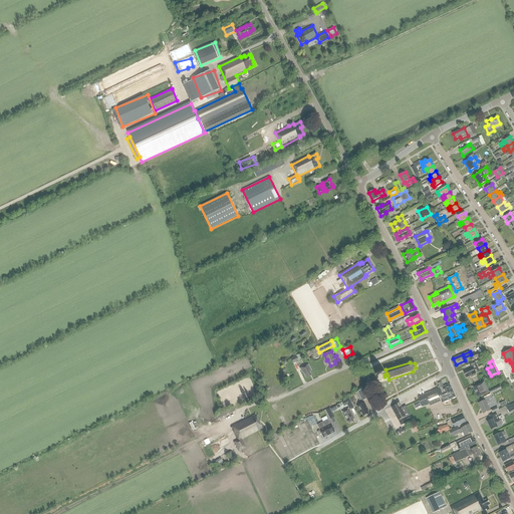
[(475,373),(476,373),(474,369),(478,368),(475,362),(470,364),(472,367),(464,371),(467,377),(470,375),(471,377),(476,375),(475,373)]
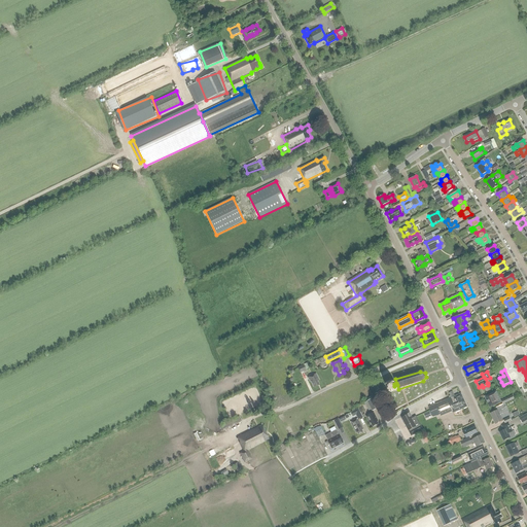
[(319,385),(317,381),(319,380),(316,374),(308,378),(310,382),(311,382),(314,387),(319,385)]
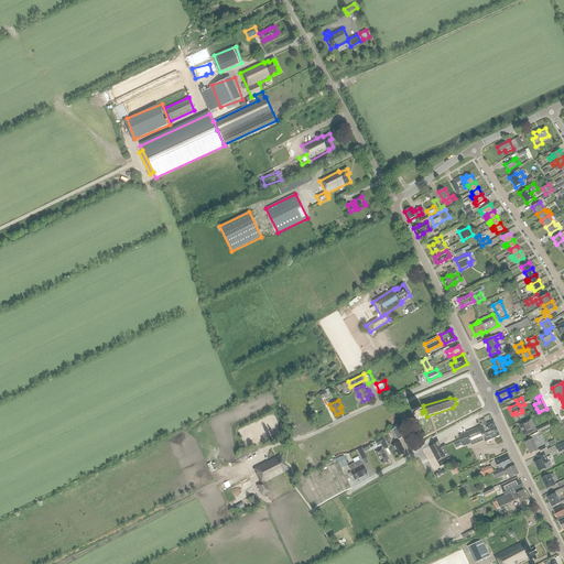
[(419,419),(419,416),(422,415),(422,418),(424,416),(423,415),(425,414),(424,413),(422,413),(422,411),(421,410),(423,410),(423,409),(421,409),(420,407),(419,408),(420,409),(416,410),(415,409),(414,409),(414,411),(412,411),(413,413),(414,412),(415,415),(414,416),(414,418),(416,416),(418,419),(419,419)]
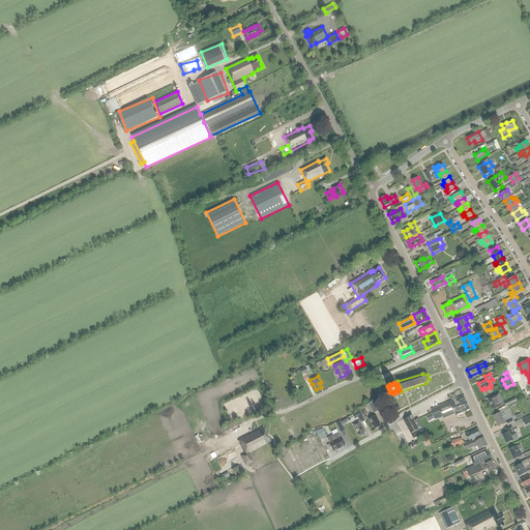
[(502,402),(501,402),(498,394),(488,399),(493,410),(503,405),(502,405),(503,404),(502,402)]
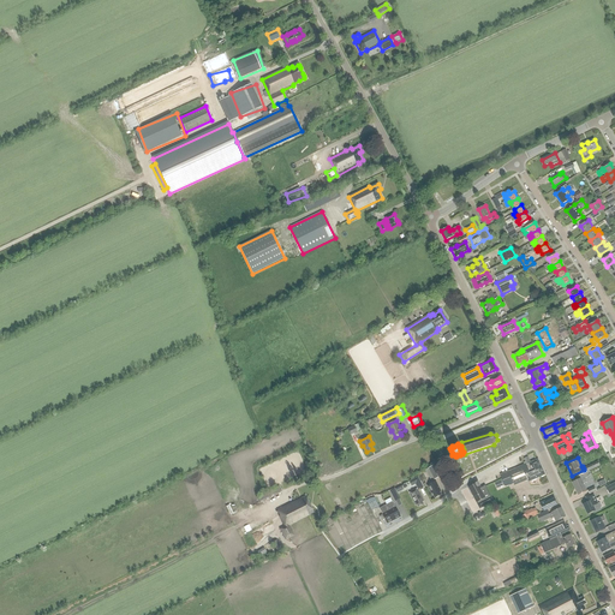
[(526,465),(526,464),(508,471),(501,475),(502,481),(501,481),(503,485),(506,487),(514,483),(514,485),(519,483),(529,479),(529,482),(545,475),(538,459),(526,465)]
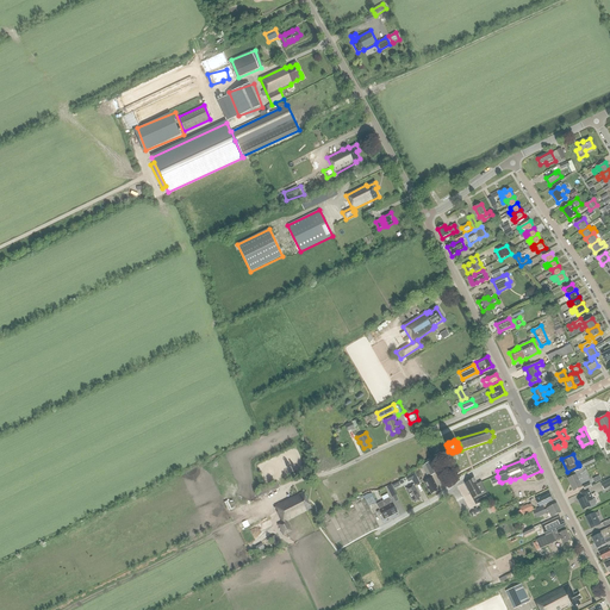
[(596,462),(593,458),(580,464),(583,468),(596,462)]
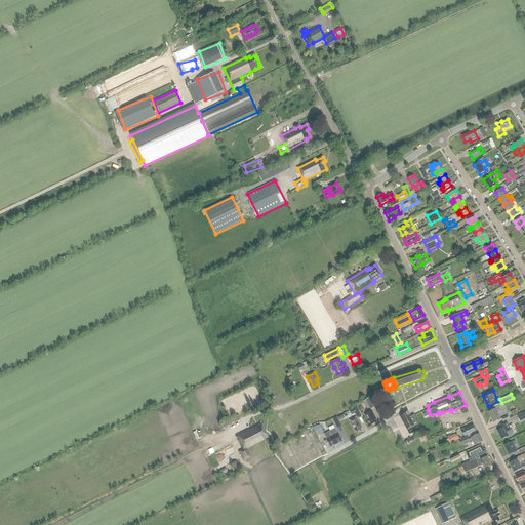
[(371,409),(378,405),(373,396),(366,400),(371,409)]
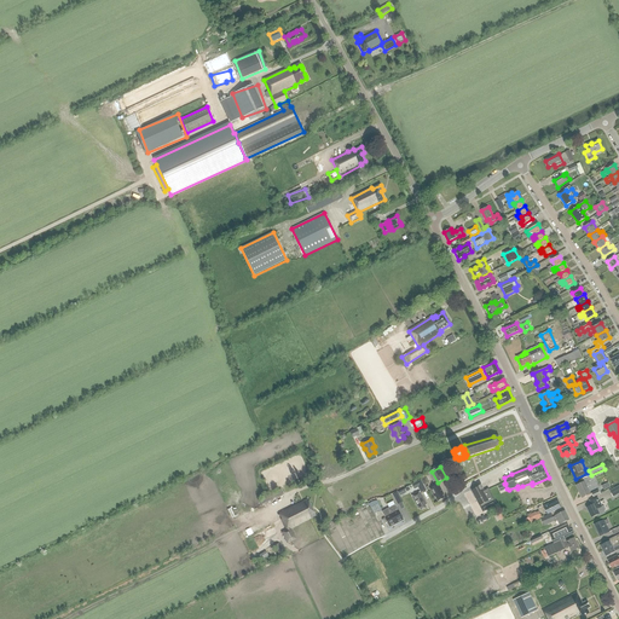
[(593,480),(591,475),(583,479),(585,481),(577,486),(583,498),(591,493),(588,487),(591,485),(589,481),(593,480)]
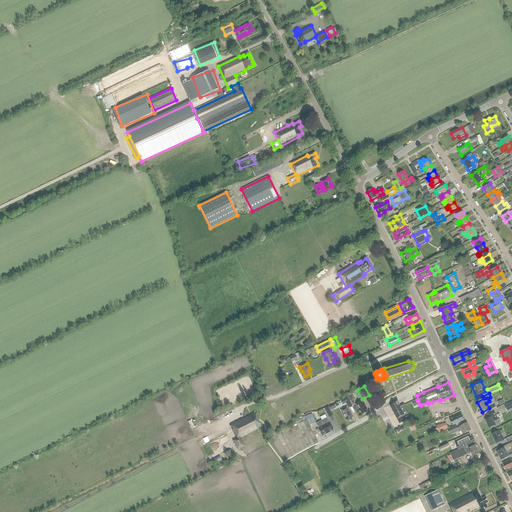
[(352,406),(348,397),(341,401),(343,405),(346,403),(348,408),(352,406)]
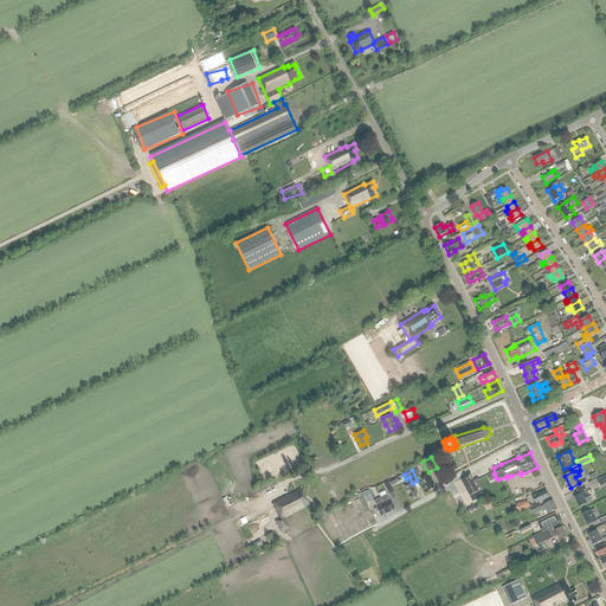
[(434,488),(433,485),(434,484),(430,475),(421,478),(425,487),(426,487),(429,491),(434,488)]
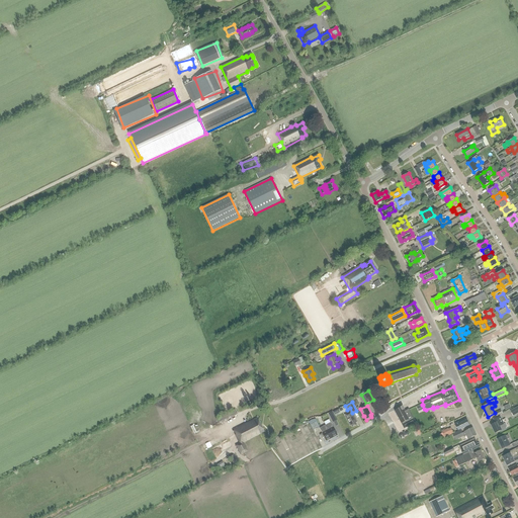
[(402,424),(405,428),(416,422),(409,409),(406,411),(403,407),(395,411),(402,424)]
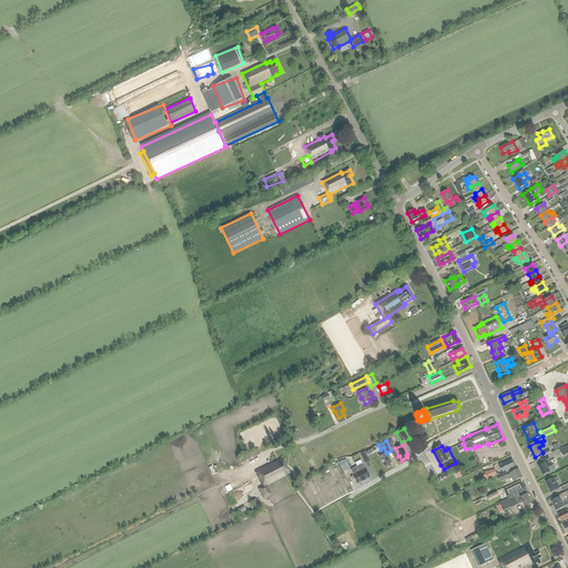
[(240,465),(261,454),(257,448),(237,459),(240,465)]
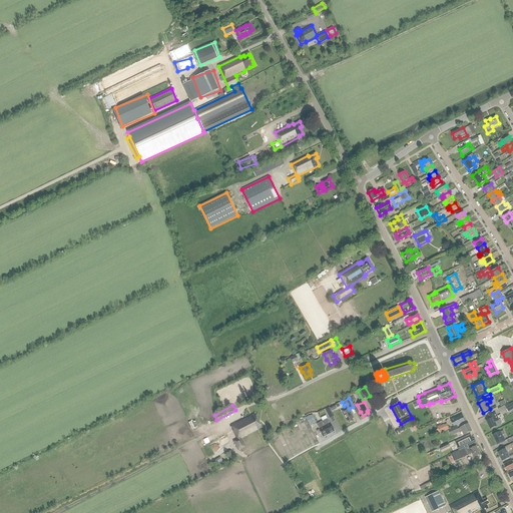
[(354,418),(350,410),(348,408),(342,412),(347,421),(348,421),(349,423),(353,421),(352,419),(354,418)]
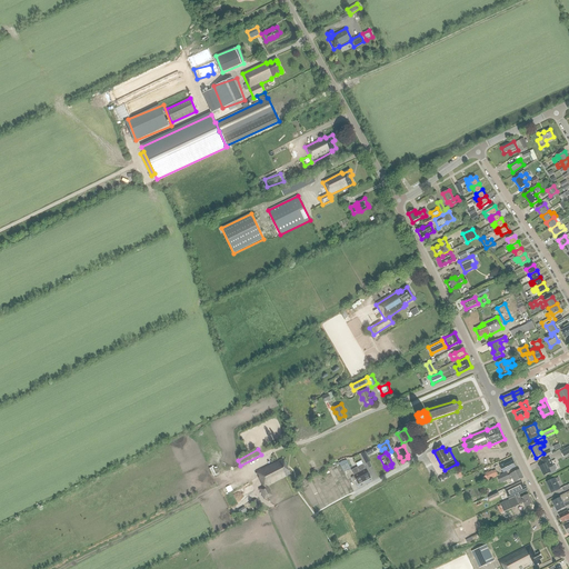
[(366,453),(361,456),(366,465),(370,462),(366,453)]
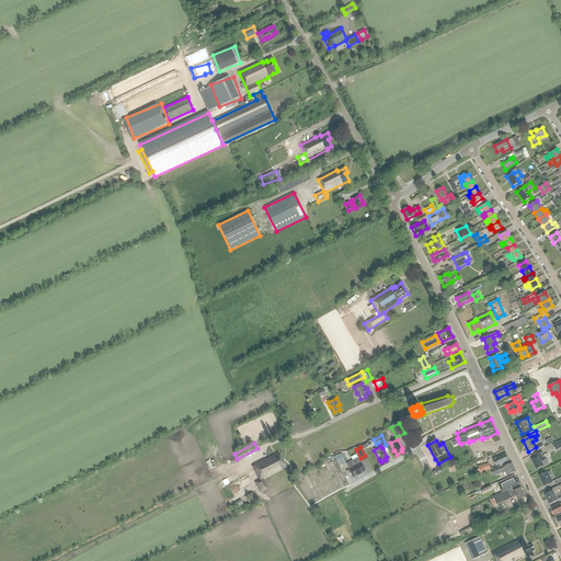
[(536,469),(542,466),(544,467),(548,465),(548,464),(548,462),(549,461),(548,459),(547,459),(546,459),(541,450),(535,454),(537,458),(533,460),(536,469)]
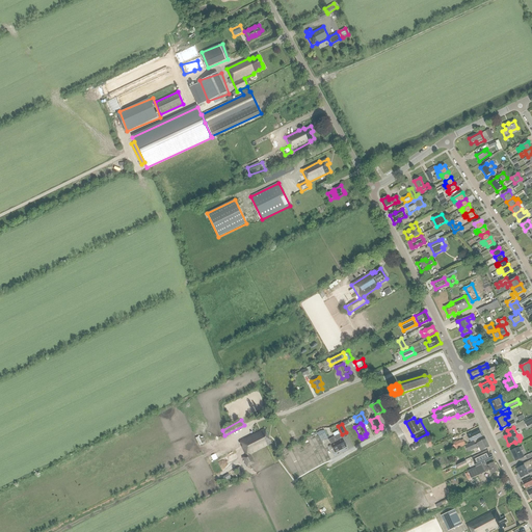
[(240,442),(242,446),(241,447),(246,456),(242,457),(247,467),(254,463),(249,454),(271,444),(264,429),(240,442)]
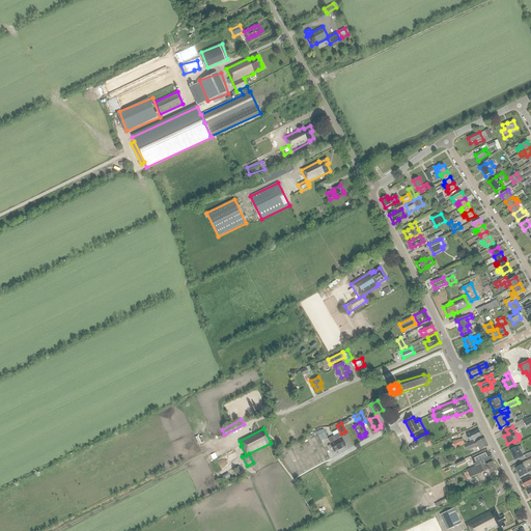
[(479,430),(471,434),(471,432),(467,435),(470,442),(481,436),(479,430)]
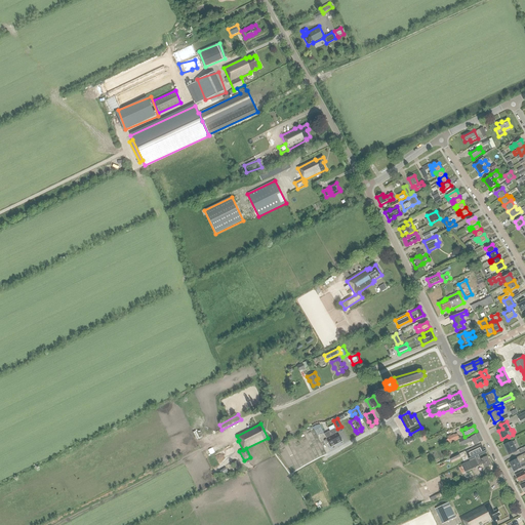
[(330,431),(336,444),(341,441),(335,429),(330,431)]
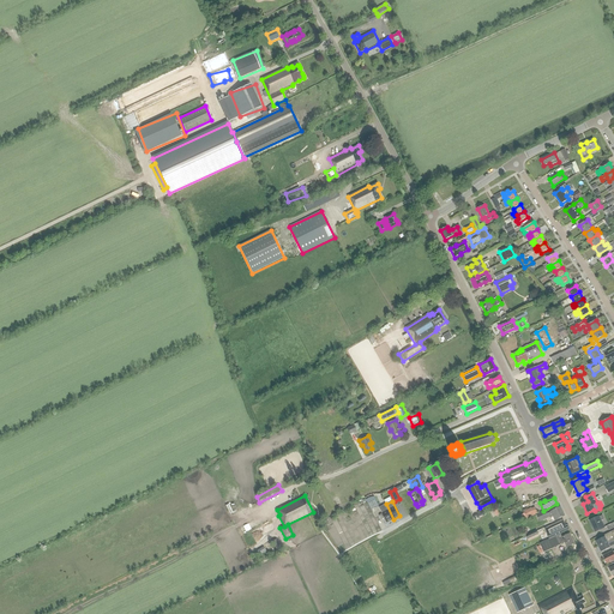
[(393,519),(386,504),(379,507),(383,513),(383,515),(380,516),(379,517),(381,519),(383,519),(385,518),(386,522),(393,519)]
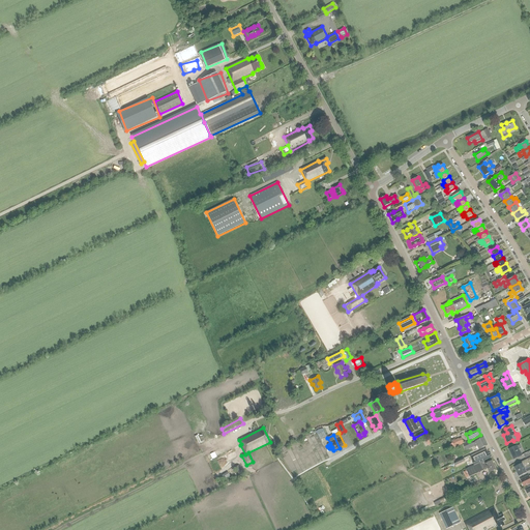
[(452,442),(455,447),(464,443),(462,438),(452,442)]
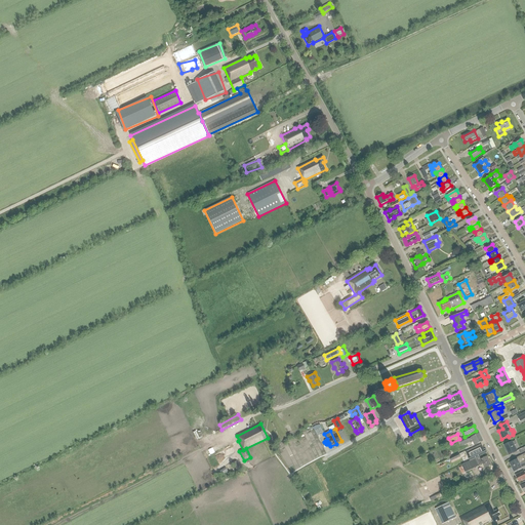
[(471,443),(473,441),(475,445),(483,441),(479,434),(471,438),(469,439),(468,436),(458,440),(461,446),(470,442),(471,443)]
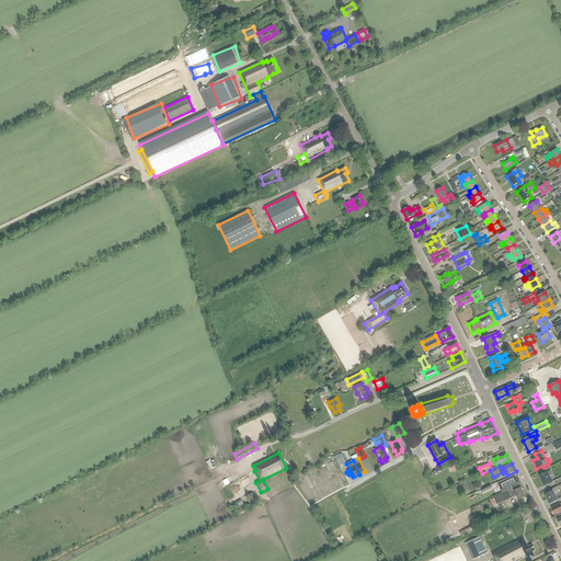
[(547,472),(539,476),(545,485),(552,482),(549,476),(552,474),(550,471),(547,472)]
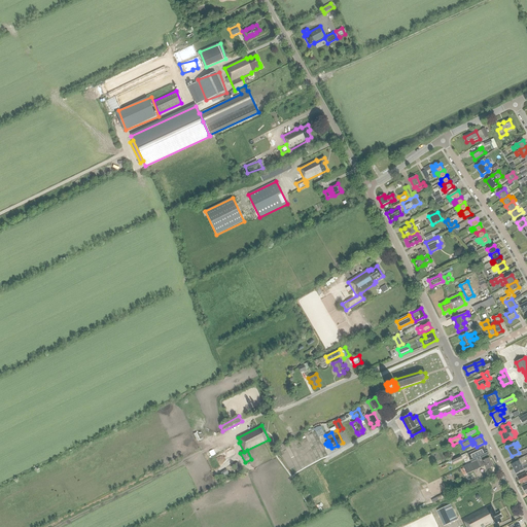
[(487,451),(486,451),(483,447),(473,451),(467,454),(469,457),(471,462),(488,455),(489,454),(488,451),(487,451)]
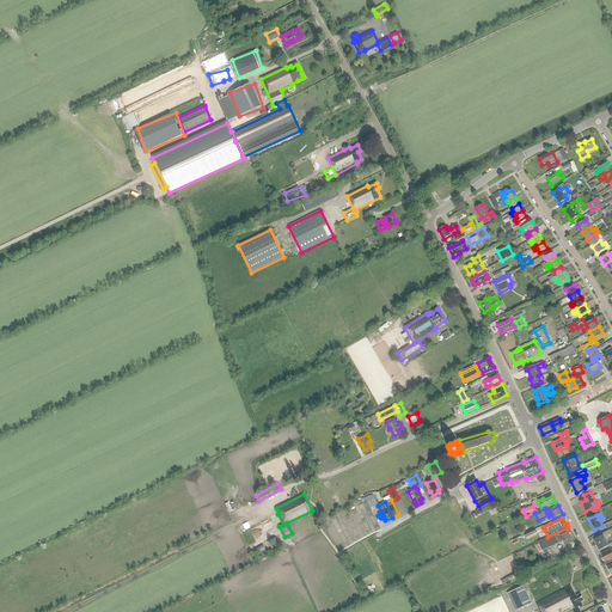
[(611,528),(601,533),(603,536),(594,539),(599,550),(609,545),(606,542),(611,539),(611,528)]
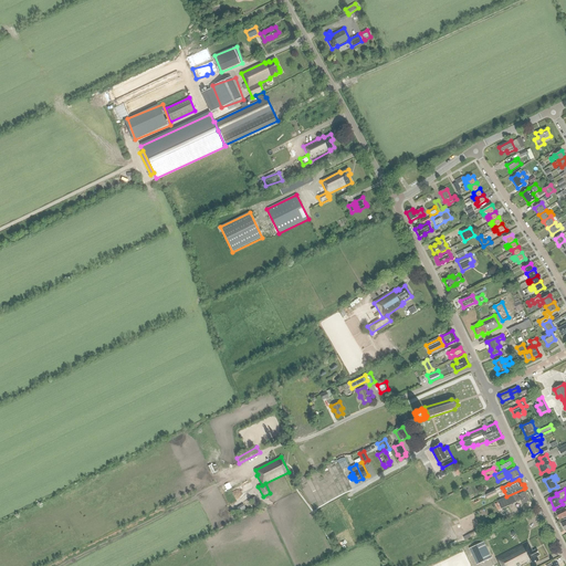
[(516,493),(498,501),(502,509),(520,501),(520,500),(521,500),(523,504),(530,501),(525,492),(519,495),(517,495),(516,493)]
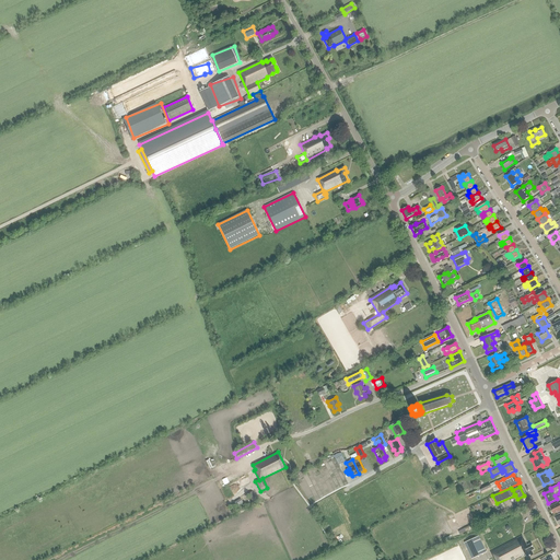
[(252,503),(251,502),(252,502),(247,494),(244,497),(242,498),(245,503),(244,503),(245,505),(247,504),(248,505),(252,503)]
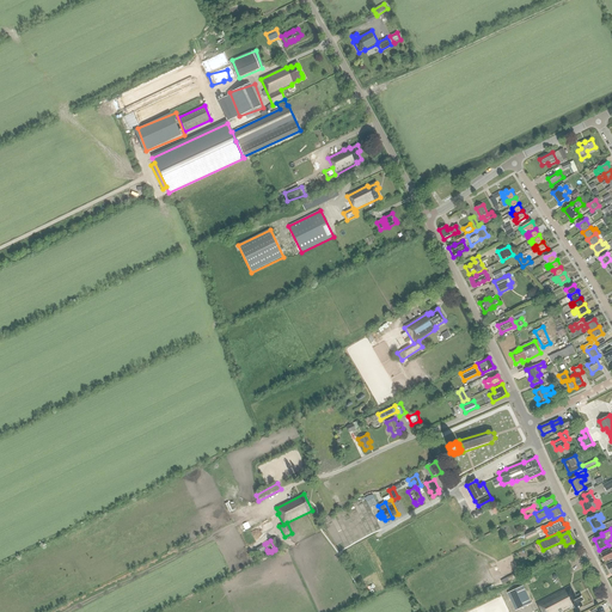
[(611,549),(611,550),(601,555),(604,558),(603,558),(604,561),(605,561),(605,562),(611,557),(611,549)]
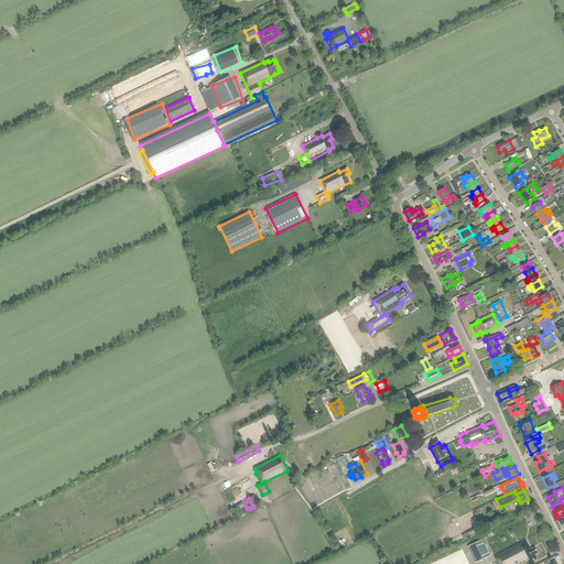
[(490,556),(483,540),(468,546),(476,563),(490,556)]
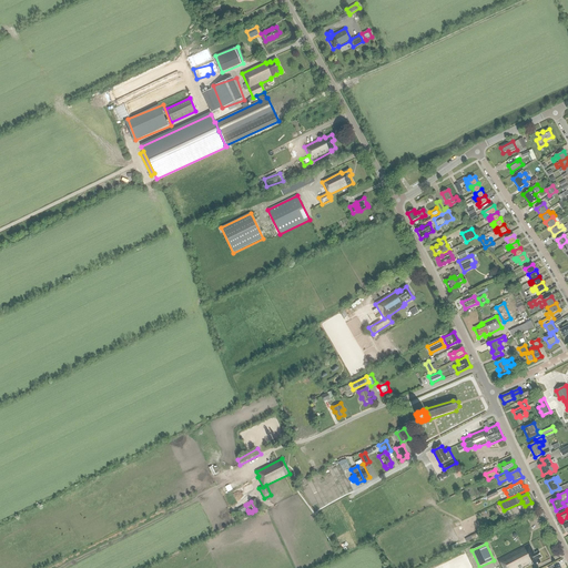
[(529,544),(498,560),(501,567),(525,567),(534,564),(535,566),(541,563),(539,559),(541,557),(538,551),(535,554),(529,544)]
